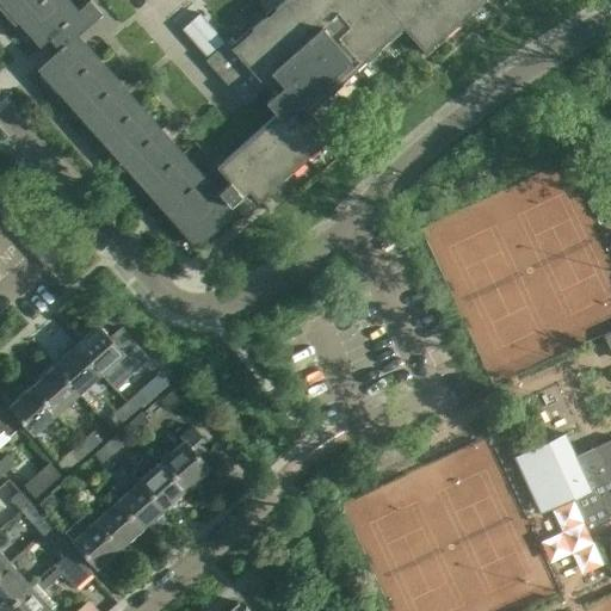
[(0,0),(0,1),(39,47),(43,44),(53,55),(37,69),(196,246),(236,213),(233,208),(224,201),(76,36),(102,13),(90,1),(79,11),(68,0),(0,0)]
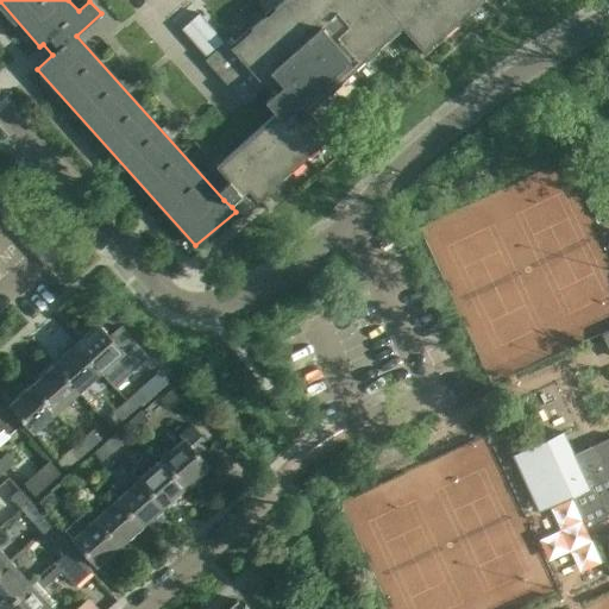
[(276,113),(217,167),(230,181),(218,190),(225,199),(224,200),(232,207),(233,205),(240,212),(242,213),(244,214),(246,213),(248,213),(251,211),(252,208),(252,207),(252,205),(251,203),(244,195),(249,192),(257,202),(331,137),(308,112),(402,29),(425,54),(484,0),(283,0),(231,48),(226,42),(205,61),(209,66),(202,73),(226,98),(232,92),(245,106),(265,88),(271,95),(265,101),(276,113)]
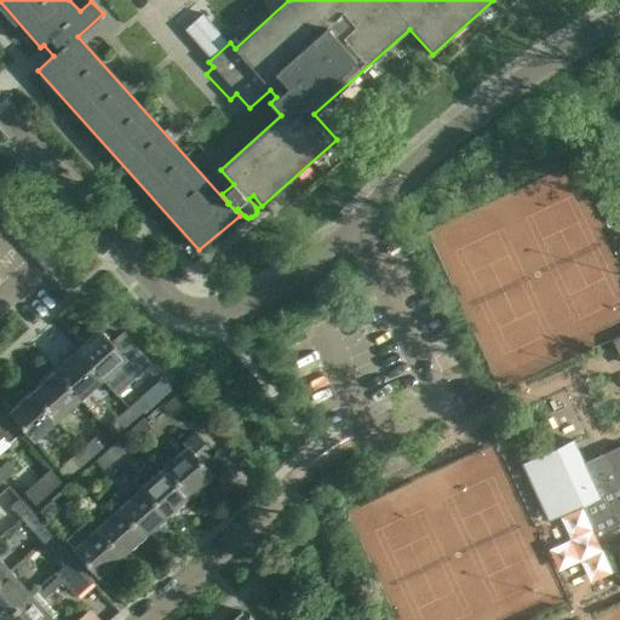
[(0,218),(1,219),(23,200),(13,189),(0,201),(0,218)]
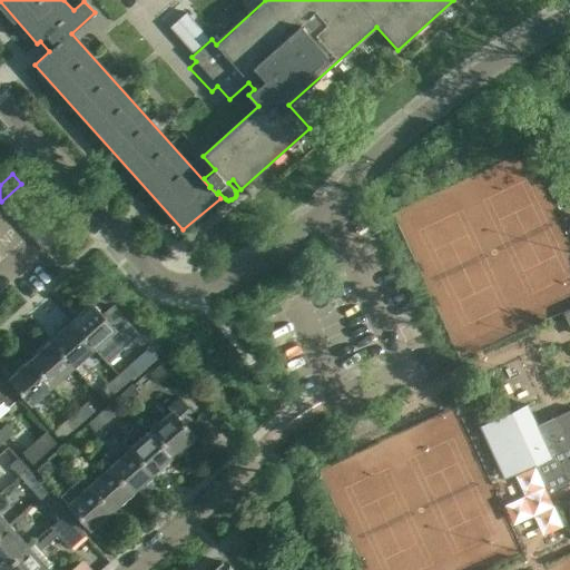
[(21,184),(1,202),(10,212),(30,194),(21,184)]
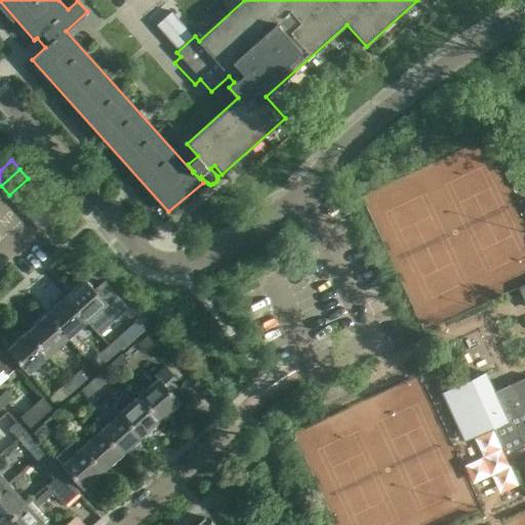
[(28,178),(9,195),(17,204),(36,188),(28,178)]
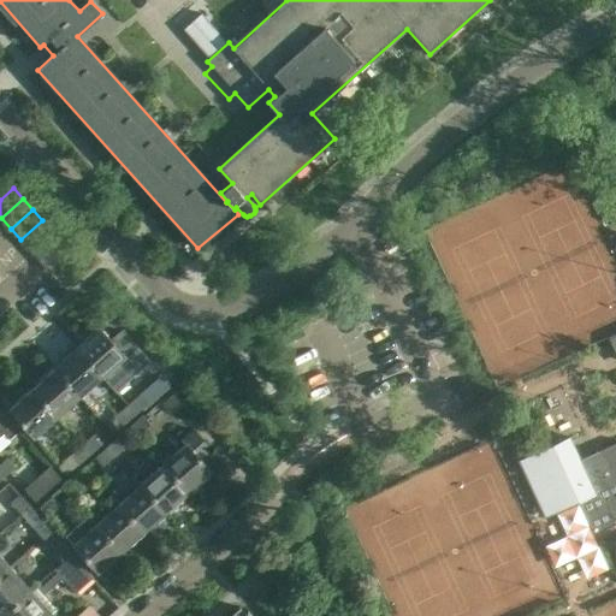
[(42,220),(21,240),(30,250),(52,231),(42,220)]
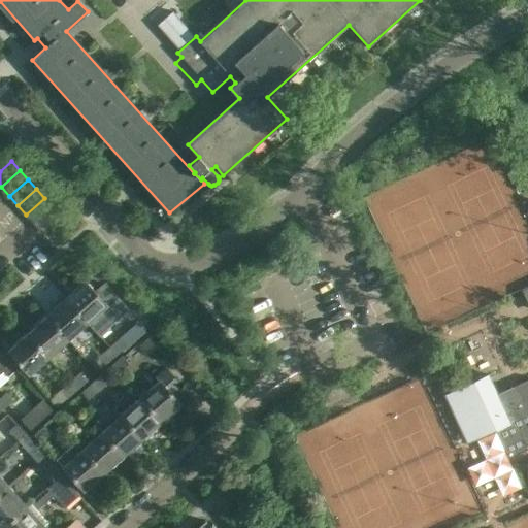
[(44,198),(26,215),(34,224),(53,207),(44,198)]
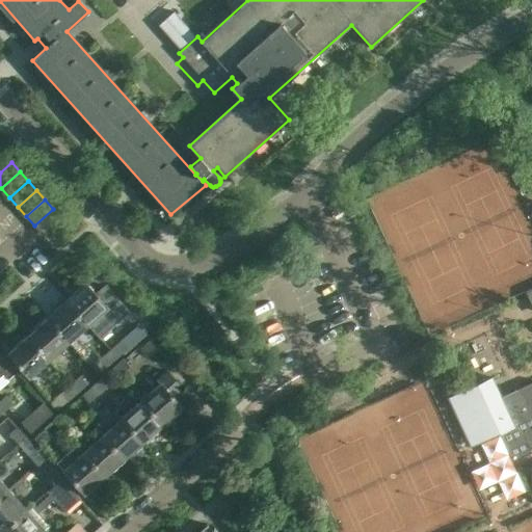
[(67,302),(87,326),(107,308),(86,284),(67,302)]
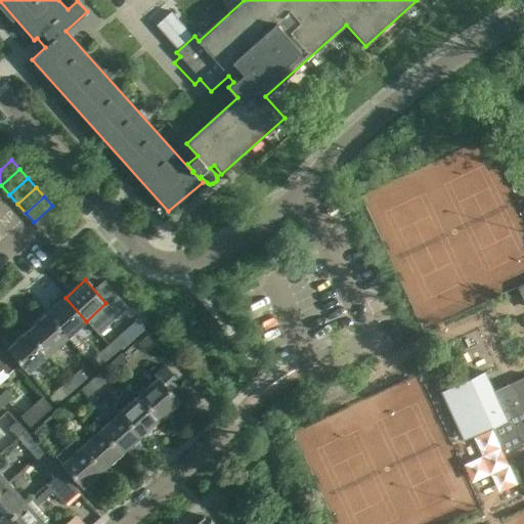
[(67,338),(86,321),(66,298),(46,314),(67,338)]
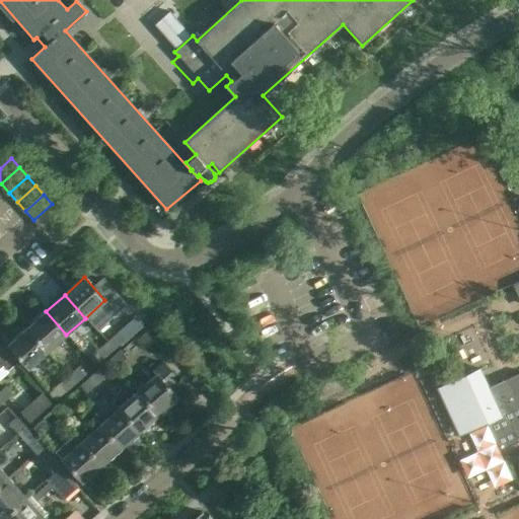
[(47,352),(66,335),(46,311),(26,328),(47,352)]
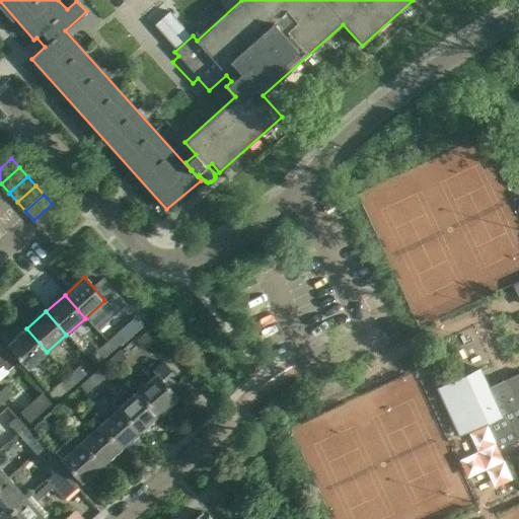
[(47,352),(26,328),(7,346),(28,369),(47,352)]
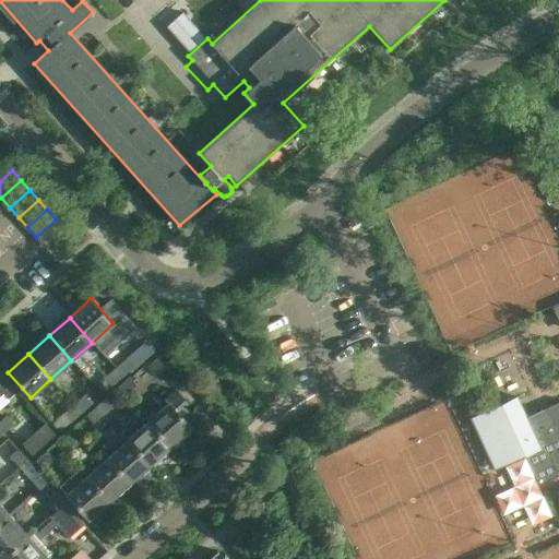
[(134,367),(127,358),(115,368),(122,377),(134,367)]
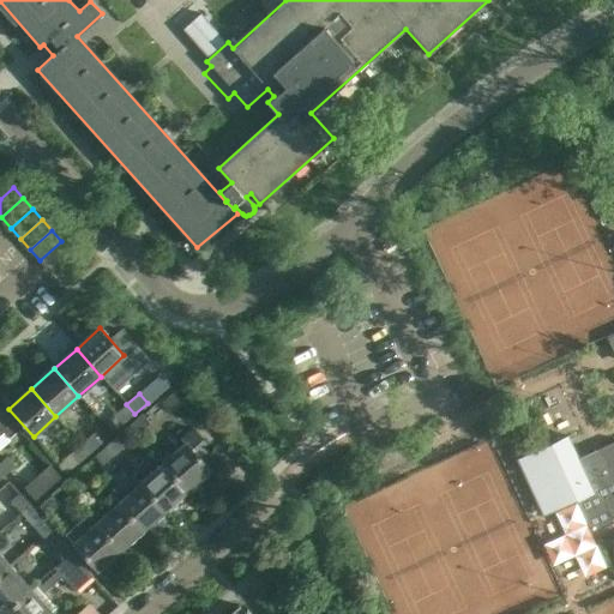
[(114,415),(122,425),(134,414),(126,404),(114,415)]
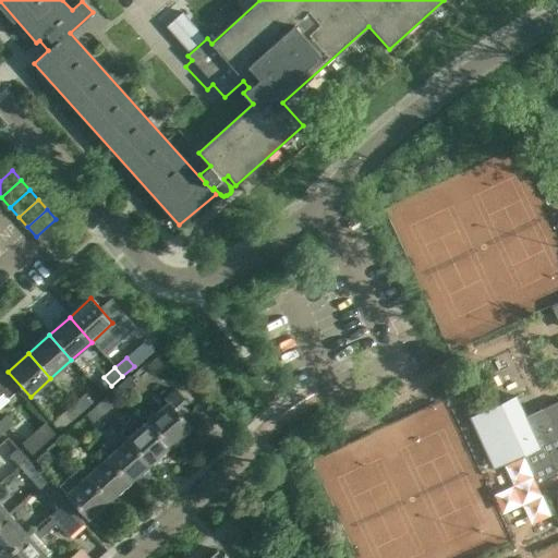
[(130,376),(118,386),(124,395),(136,385),(130,376)]
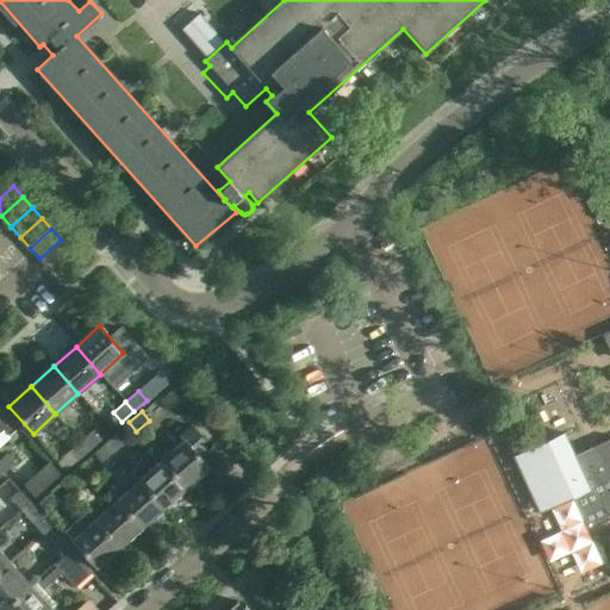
[(186,489),(209,468),(199,458),(209,447),(191,428),(180,437),(184,442),(169,454),(166,449),(157,458),(161,461),(162,460),(186,489)]
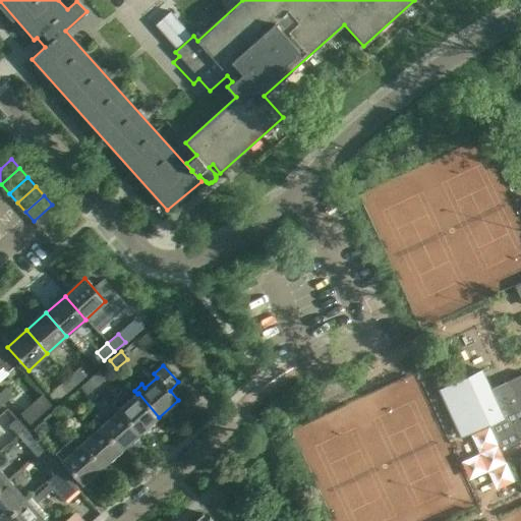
[(87,375),(79,367),(68,378),(75,386),(87,375)]
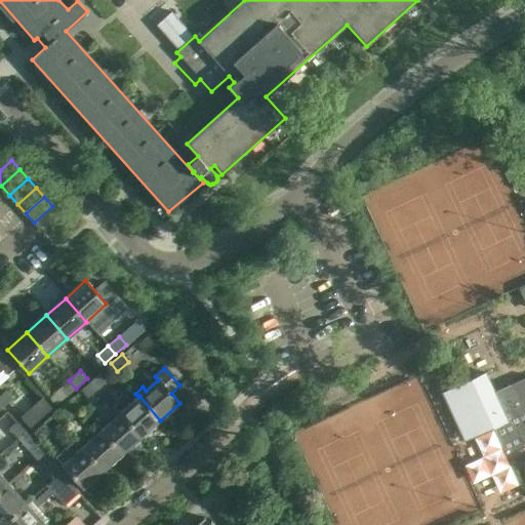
[(109,379),(102,371),(90,381),(97,390),(109,379)]
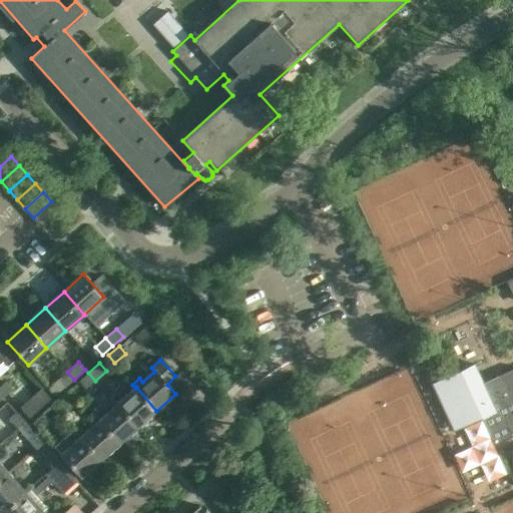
[(454,432),(482,418),(495,445),(512,436),(512,369),(483,383),(477,370),(474,364),(432,384),(454,432)]
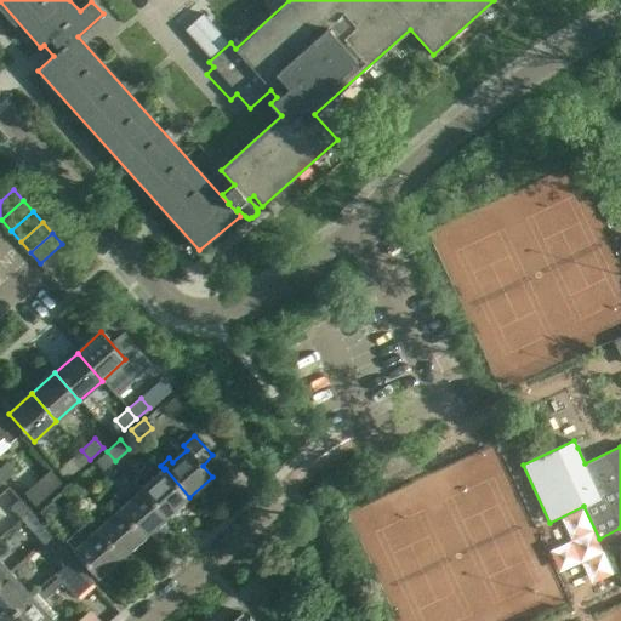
[(69,460),(78,471),(90,460),(81,450),(69,460)]
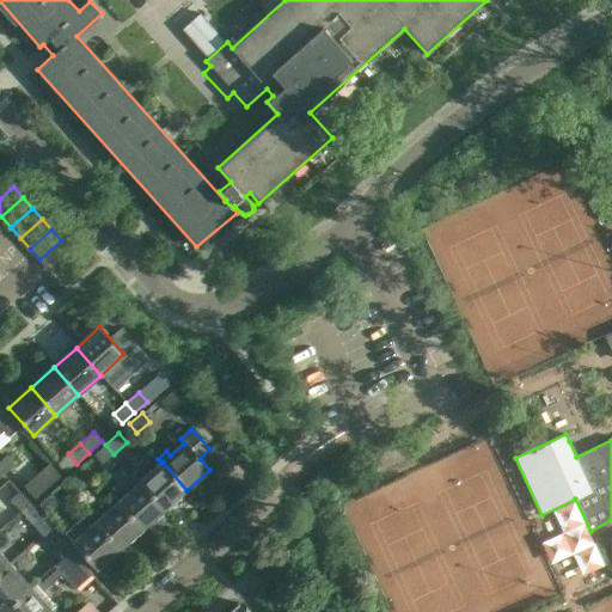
[(93,456),(102,465),(114,454),(105,445),(93,456)]
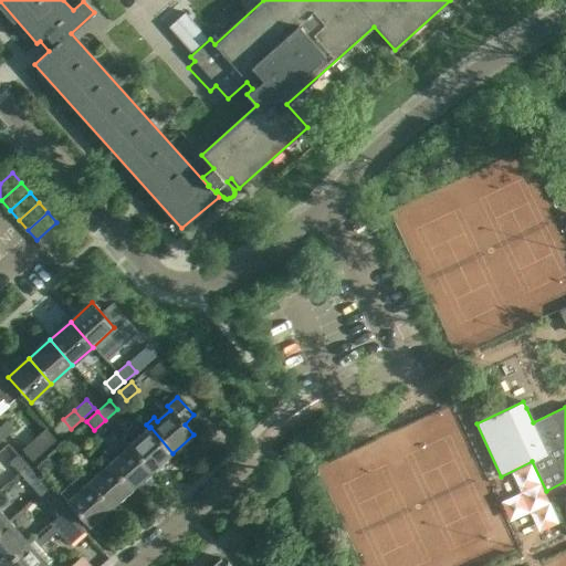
[(14,429),(7,421),(0,427),(0,438),(2,440),(14,429)]
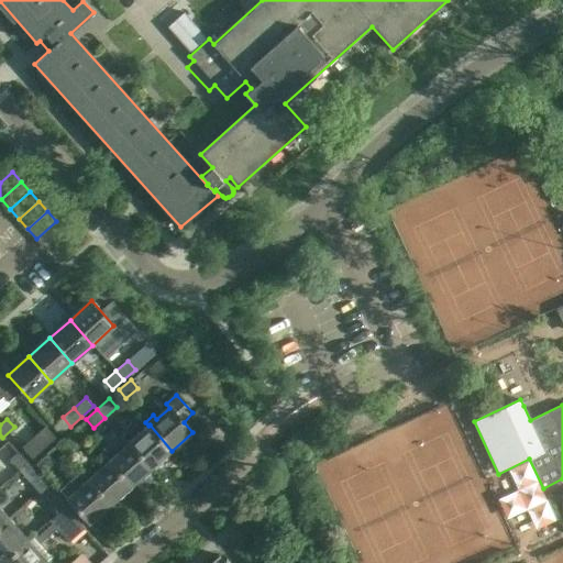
[(152,468),(172,451),(150,424),(148,426),(129,443),(152,468)]
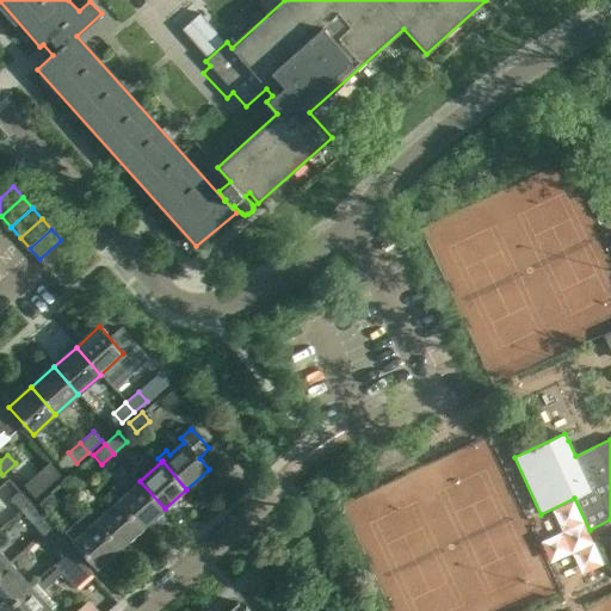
[(51,466),(26,488),(35,498),(61,475),(51,466)]
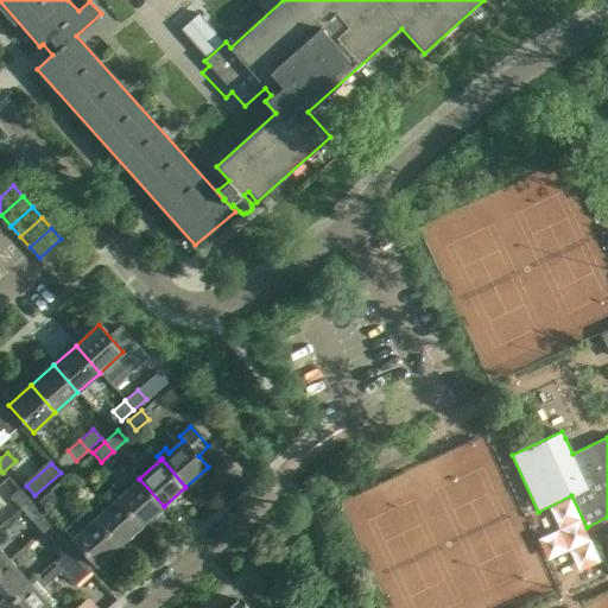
[(116,499),(141,526),(164,506),(139,479),(133,473),(111,492),(116,499)]
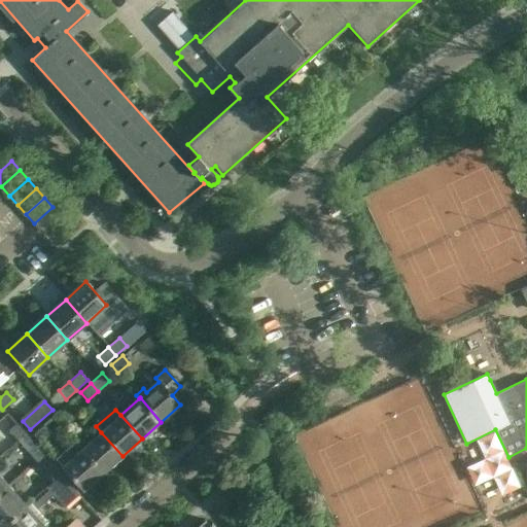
[(16,423),(8,430),(18,442),(26,433),(16,423)]
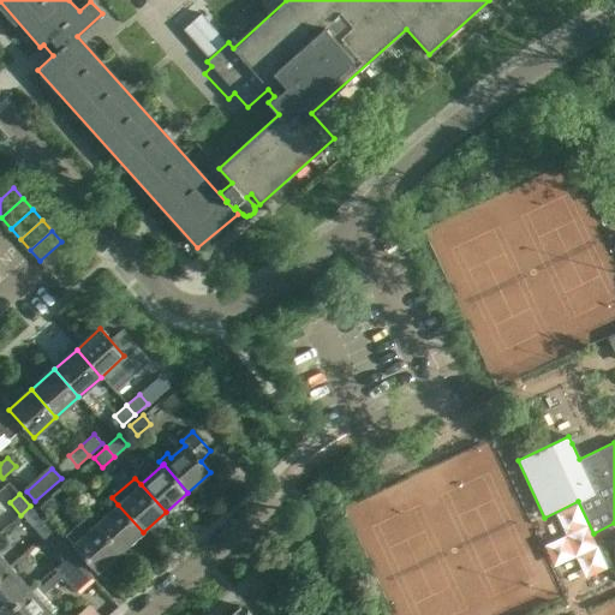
[(52,496),(40,507),(47,517),(60,505),(52,496)]
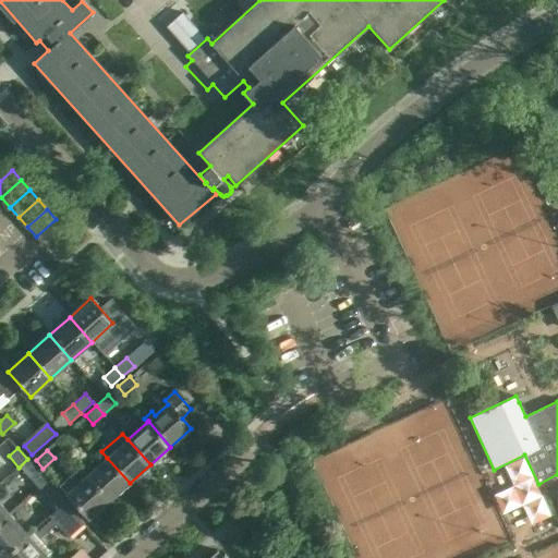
[(109,501),(130,483),(107,458),(86,475),(109,501)]
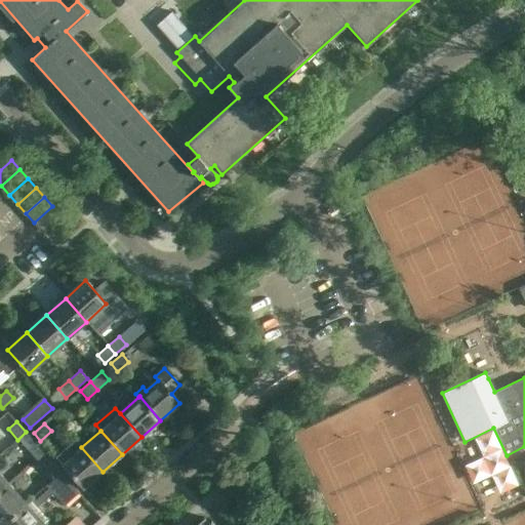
[(31,460),(42,450),(26,432),(17,440),(22,445),(19,447),(31,460)]
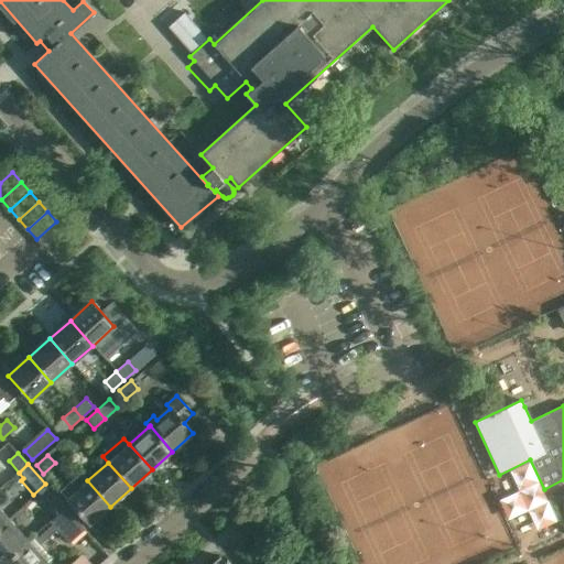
[(110,507),(87,480),(80,472),(60,490),(90,524),(110,507)]
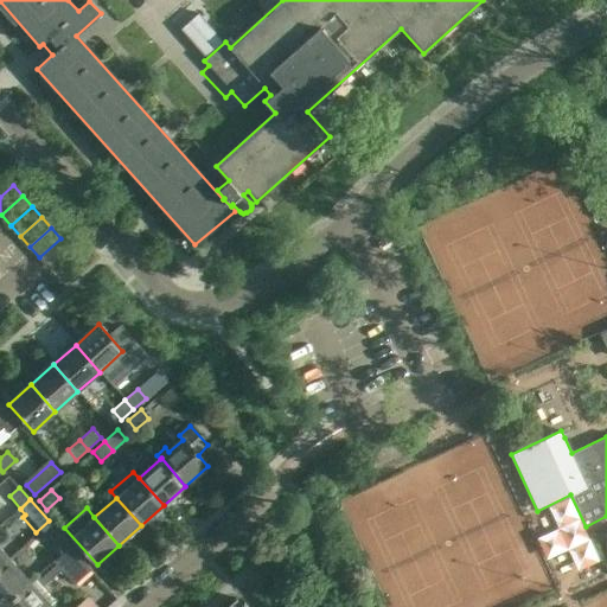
[(61,554),(70,545),(59,534),(50,542),(61,554)]
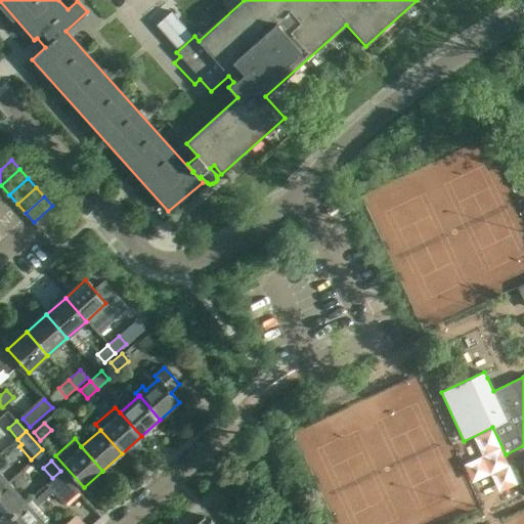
[(29,499),(25,503),(1,523),(42,523),(47,520),(36,507),(53,491),(63,504),(78,491),(60,471),(52,478),(53,479),(46,484),(29,499)]
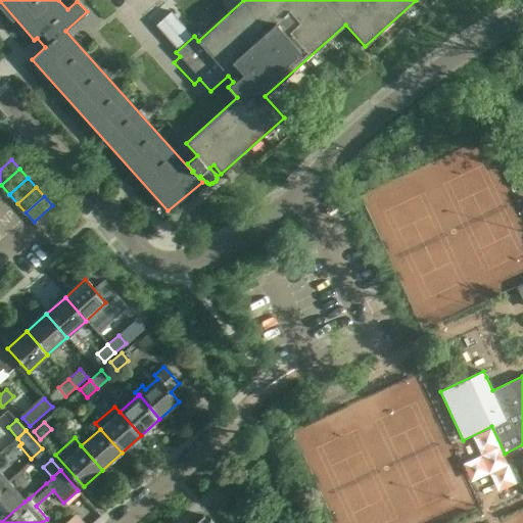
[(0,522),(1,522),(25,502),(7,482),(0,488),(0,522)]
